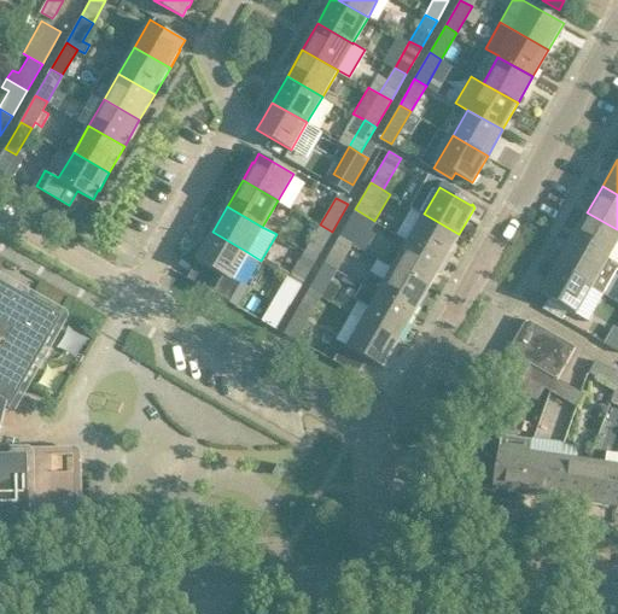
[(397,234),(409,240),(444,261),(459,234),(424,214),(413,208),(397,234)]
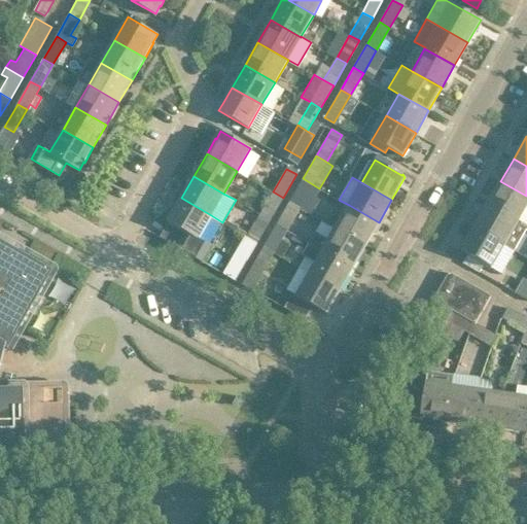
[(303,178),(290,201),(307,211),(319,188),(303,178)]
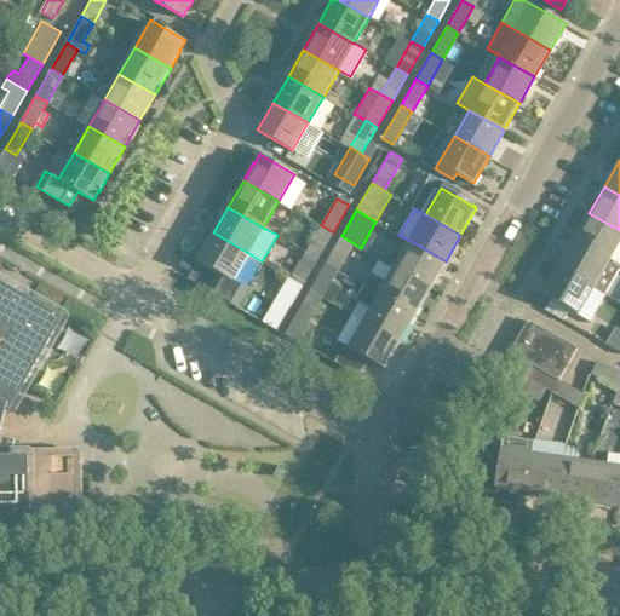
[(619,230),(589,213),(574,240),(609,259),(619,240),(619,230)]
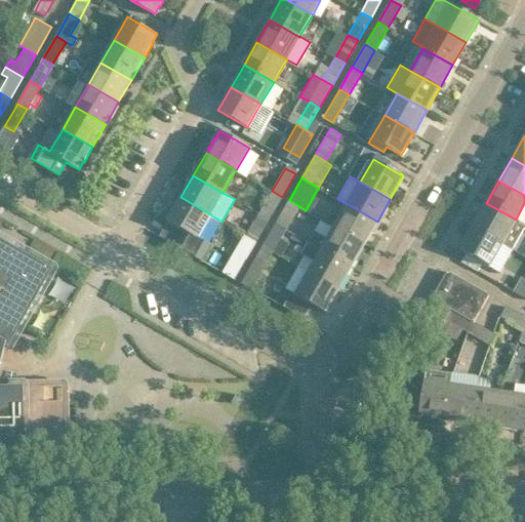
[(272,191),(259,213),(269,218),(282,197),(272,191)]
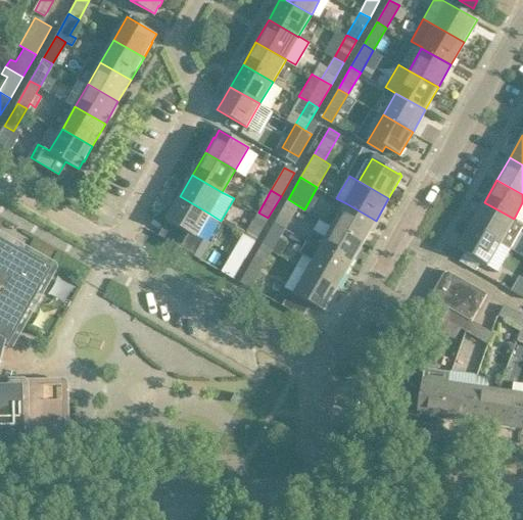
[(209,214),(180,196),(171,211),(172,211),(167,220),(184,230),(176,243),(200,257),(208,243),(196,236),(209,214)]
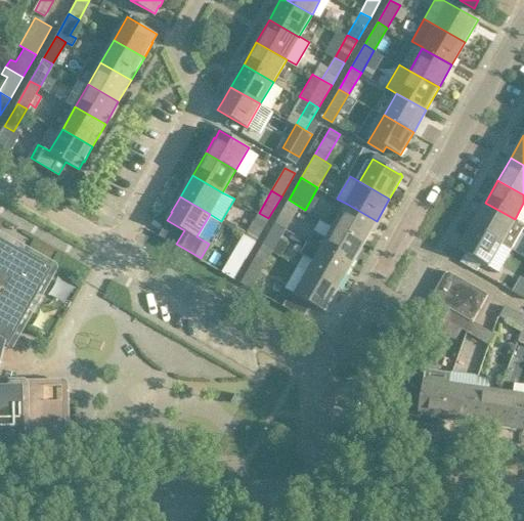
[(289,200),(275,222),(286,228),(298,206),(304,210),(305,210),(289,200)]
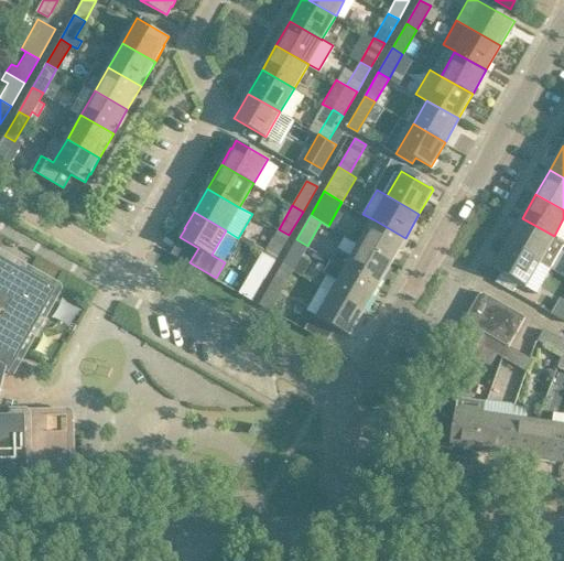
[(522,218),(508,243),(540,260),(550,266),(563,241),(554,236),(522,218)]
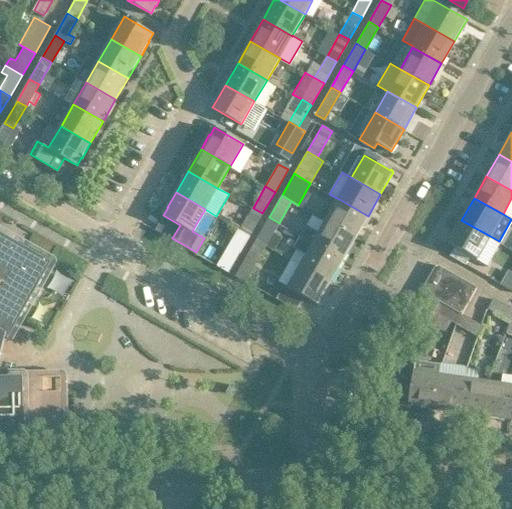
[(339,199),(326,221),(355,238),(368,216),(339,199)]
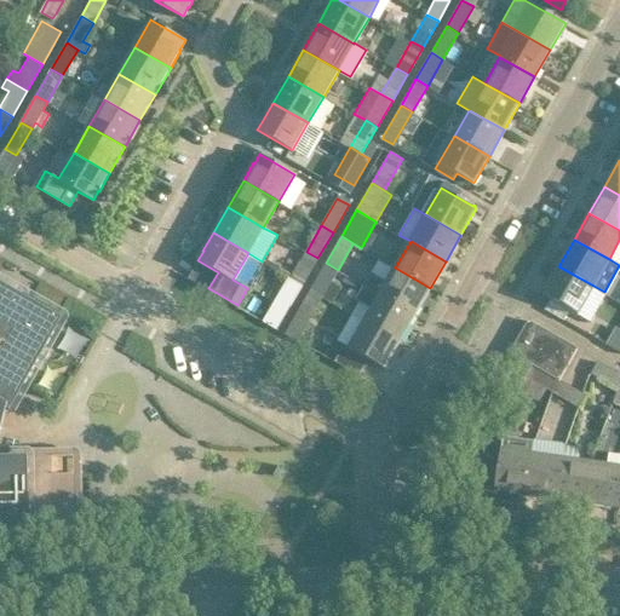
[(306,252),(291,278),(303,285),(317,258),(306,252)]
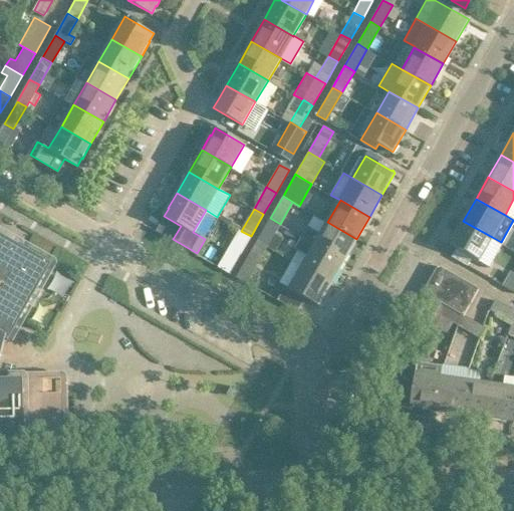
[(257,240),(267,246),(272,249),(280,235),(275,232),(280,224),(270,218),(257,240)]
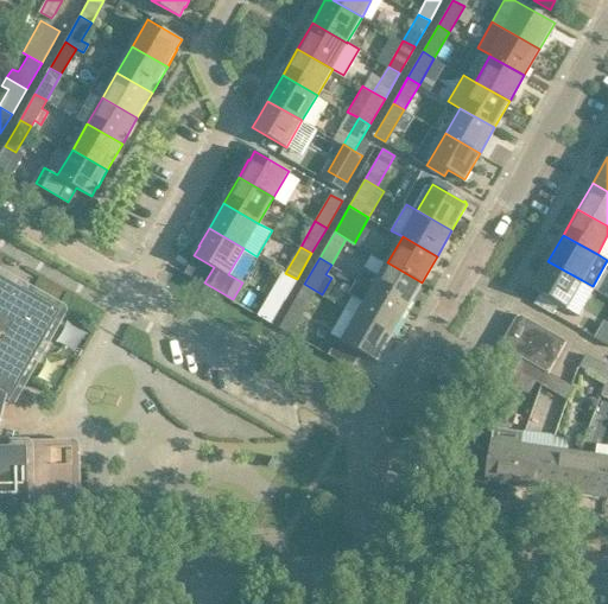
[(582,280),(548,261),(532,287),(540,292),(534,302),(546,309),(552,299),(567,307),(582,280)]
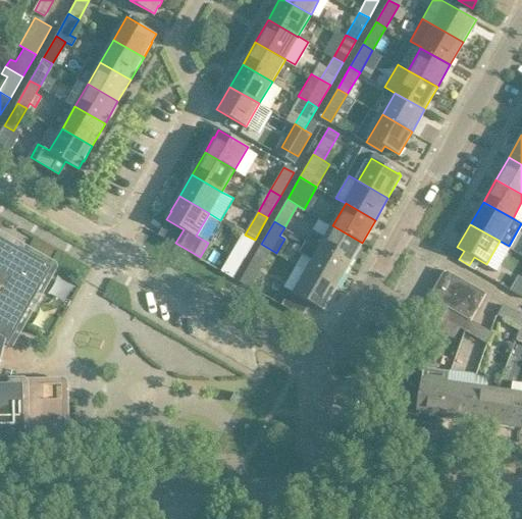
[(312,228),(305,240),(350,264),(362,243),(332,225),(326,236),(312,228)]
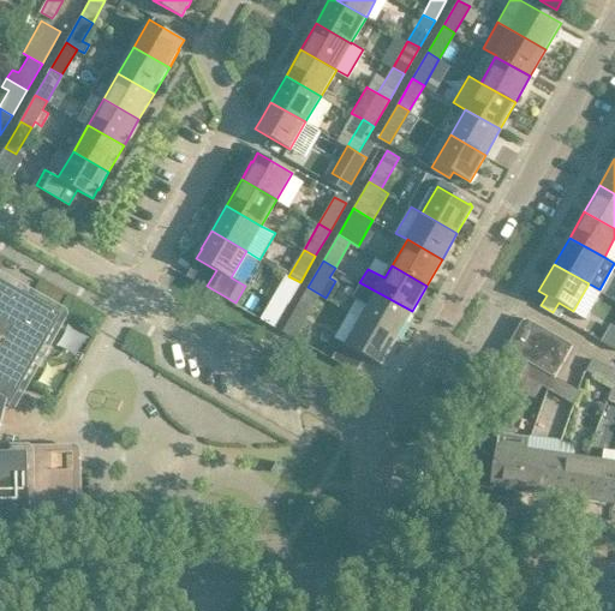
[(0,527),(76,526),(75,450),(0,451),(0,419),(5,402),(9,405),(61,312),(0,276),(0,527)]
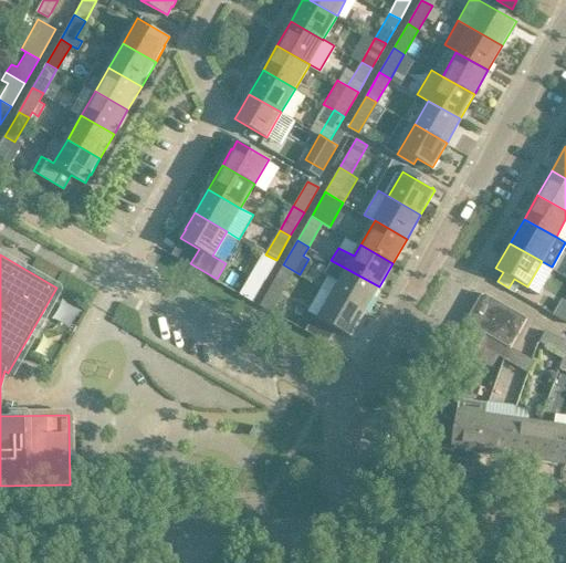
[(276,260),(265,254),(242,294),(253,300),(276,260)]
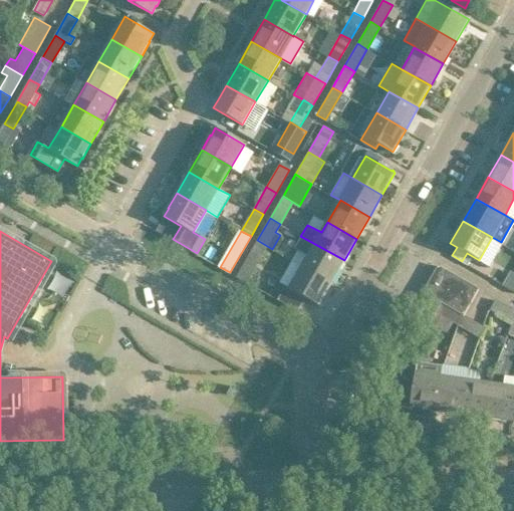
[(308,255),(302,266),(331,282),(344,260),(300,236),(294,247),(308,255)]
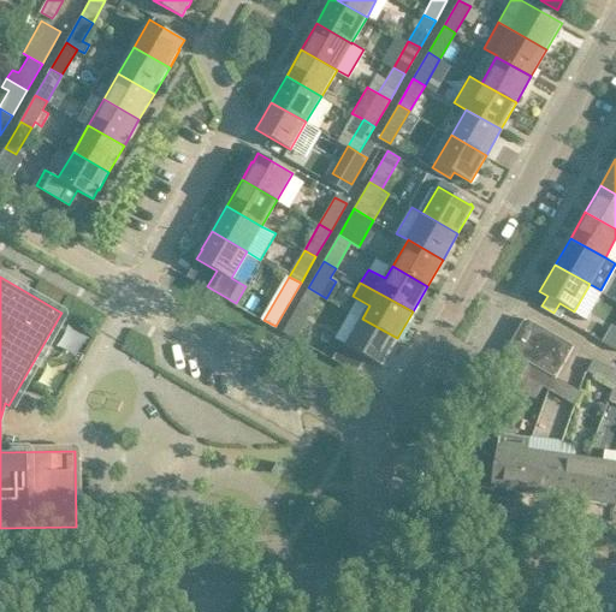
[(320,295),(308,287),(294,314),(304,321),(317,301),(320,295)]
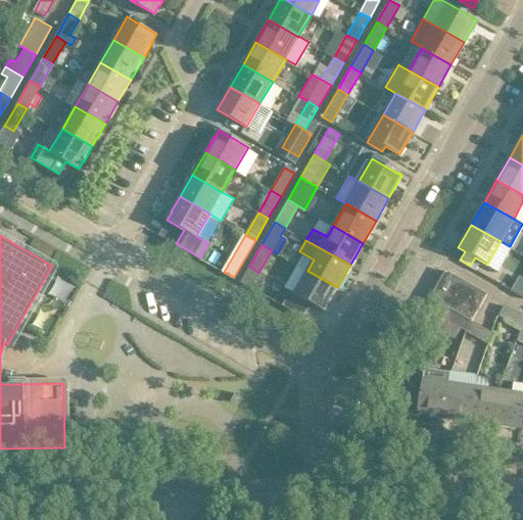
[(487,292),(445,269),(425,305),(443,317),(449,306),(470,319),(472,320),(487,292)]
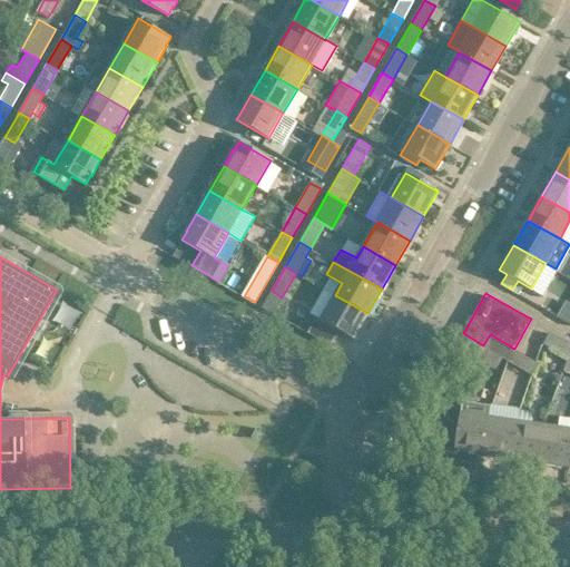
[(367,313),(335,295),(321,320),(317,318),(318,316),(316,315),(307,332),(330,344),(337,330),(353,339),(367,313)]
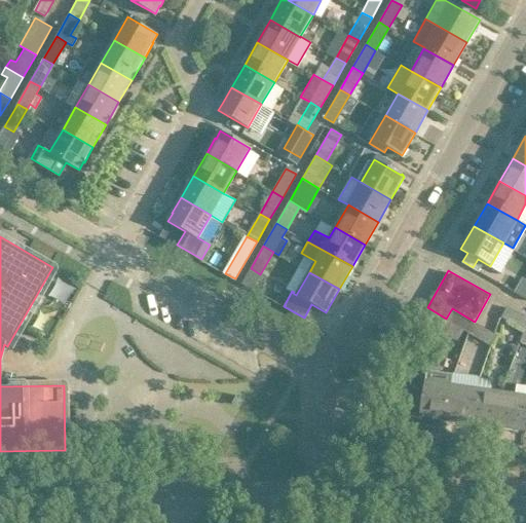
[(524,329),(525,329),(525,328),(525,325),(525,315),(508,305),(501,315),(524,329)]
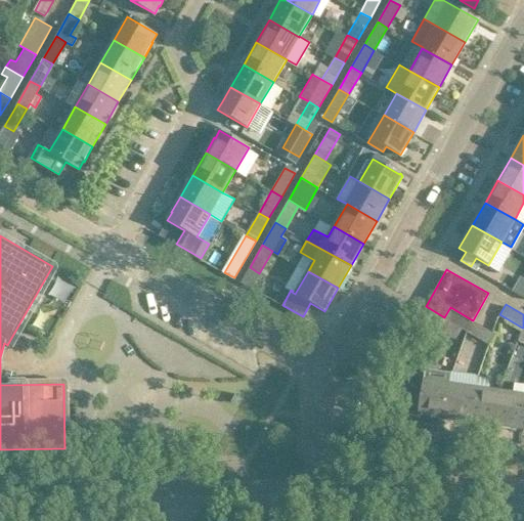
[(461,328),(466,331),(466,329),(471,319),(450,307),(444,317),(438,328),(455,338),(461,328)]
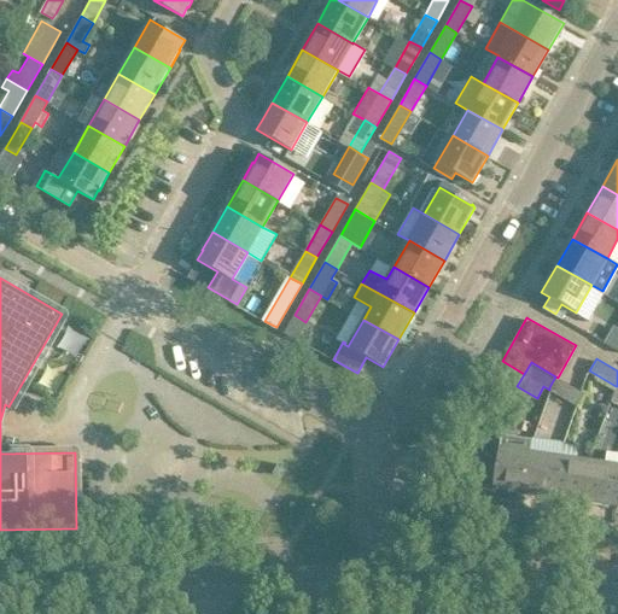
[(549,387),(549,390),(577,404),(583,393),(558,378),(555,376),(549,387)]
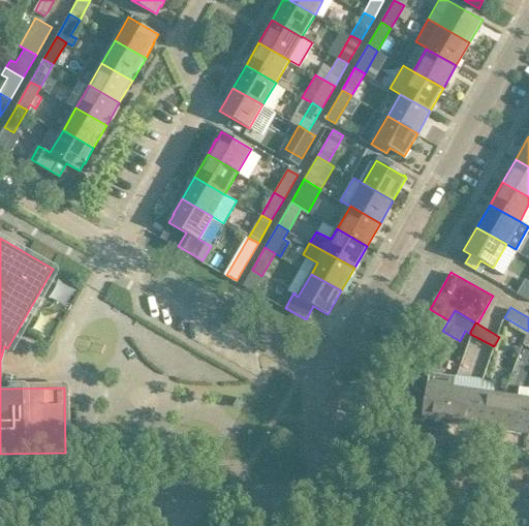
[(448,422),(474,425),(481,378),(454,375),(453,387),(454,388),(448,422)]
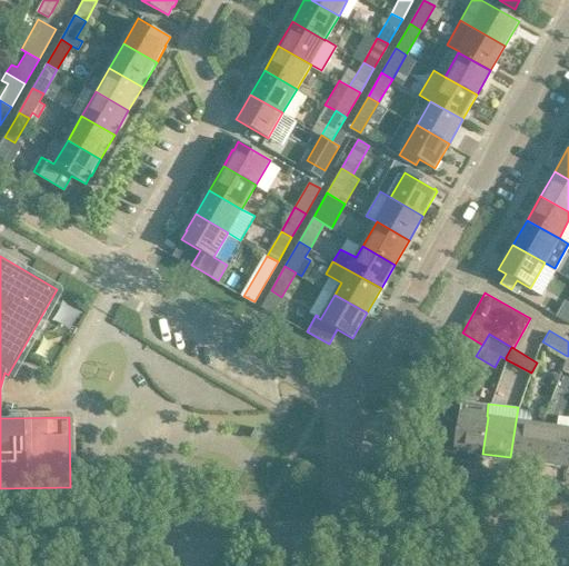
[(510,457),(538,462),(543,425),(529,423),(531,409),(518,407),(510,457)]
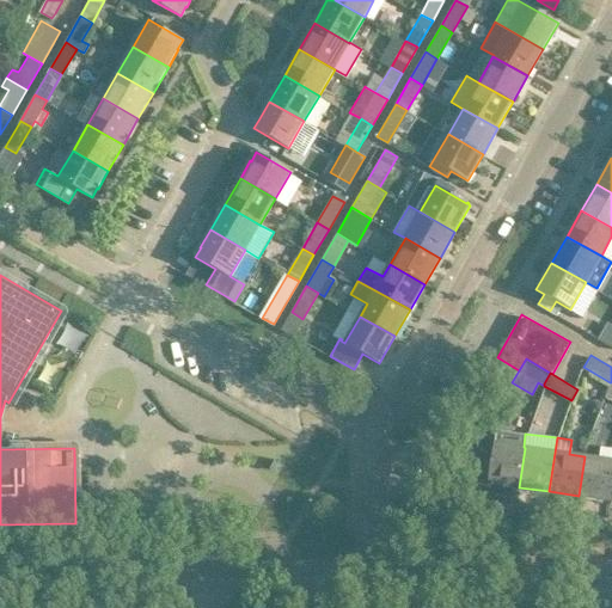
[(489,483),(519,487),(525,448),(524,447),(494,443),(489,483)]
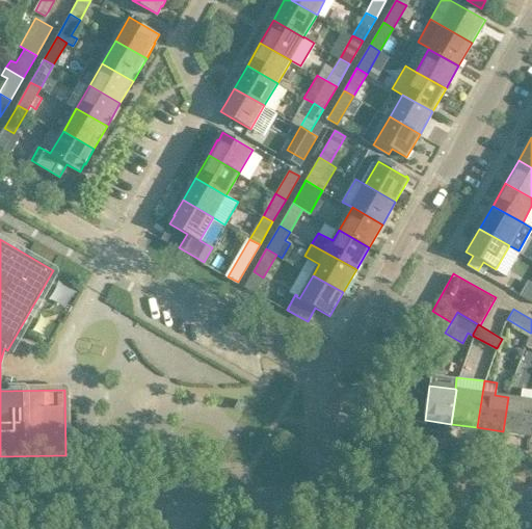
[(503,431),(529,434),(531,414),(531,389),(521,388),(519,398),(508,397),(503,431)]
